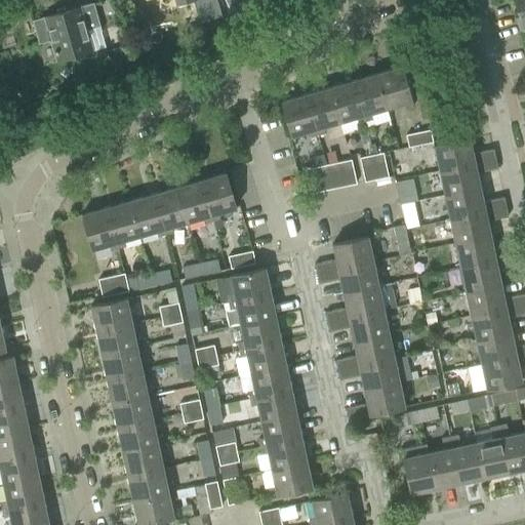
[(176,0),(178,4),(193,0),(199,24),(221,17),(216,0),(176,0)]
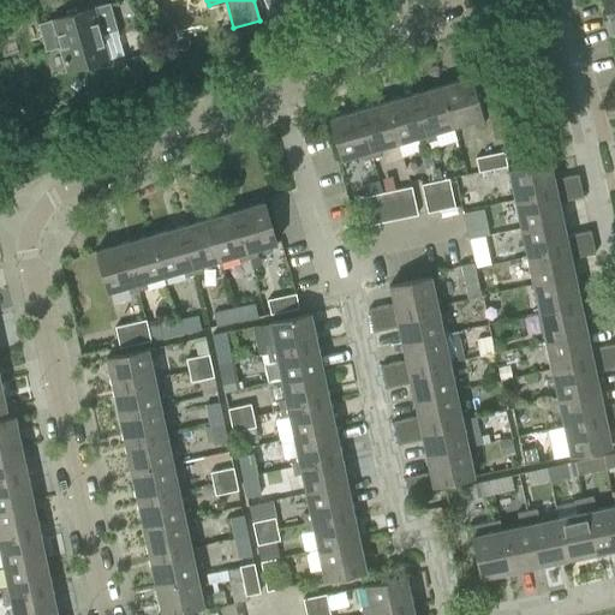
[(263,0),(278,29),(328,5),(324,0),(288,0),(287,1),(286,0),(263,0)]
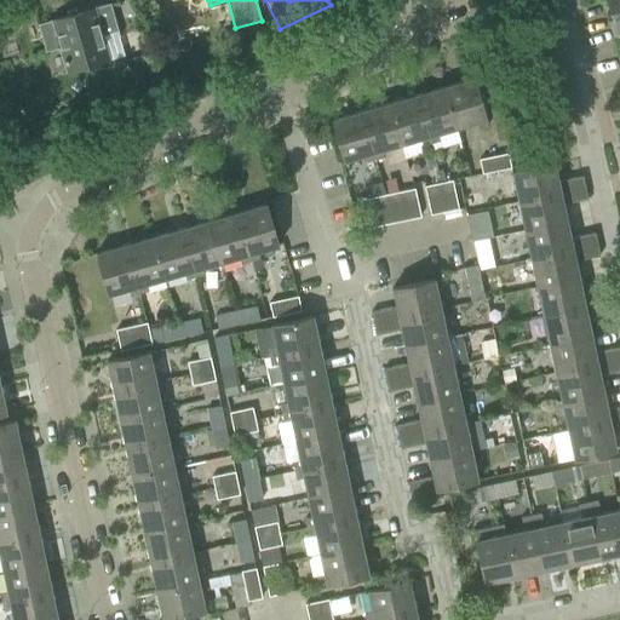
[(619,0),(607,0),(616,32),(616,30),(619,38),(619,0)]
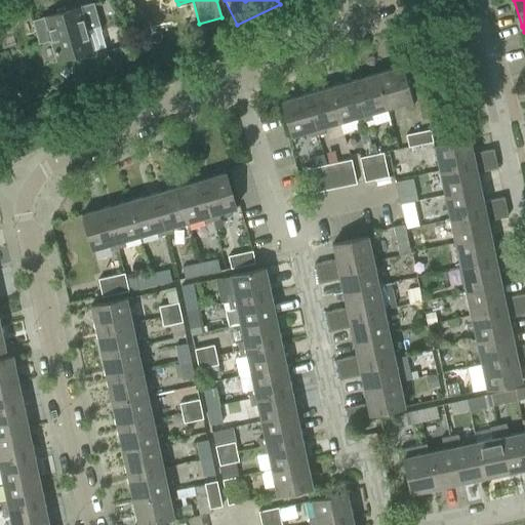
[(99,26),(98,23),(93,2),(32,21),(36,37),(49,33),(57,61),(92,50),(86,30),(99,26)]
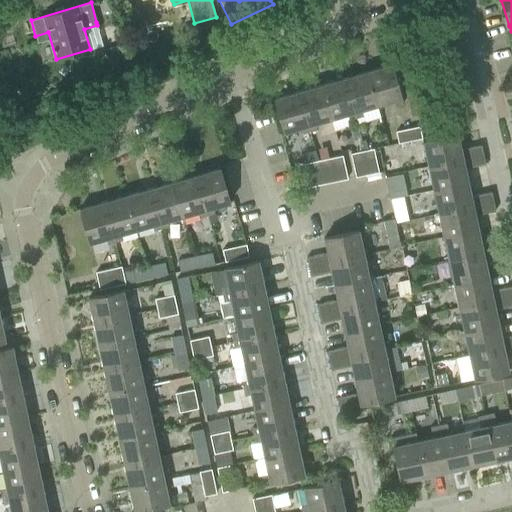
[(391,64),(366,71),(376,106),(393,101),(395,108),(403,105),(391,64)]
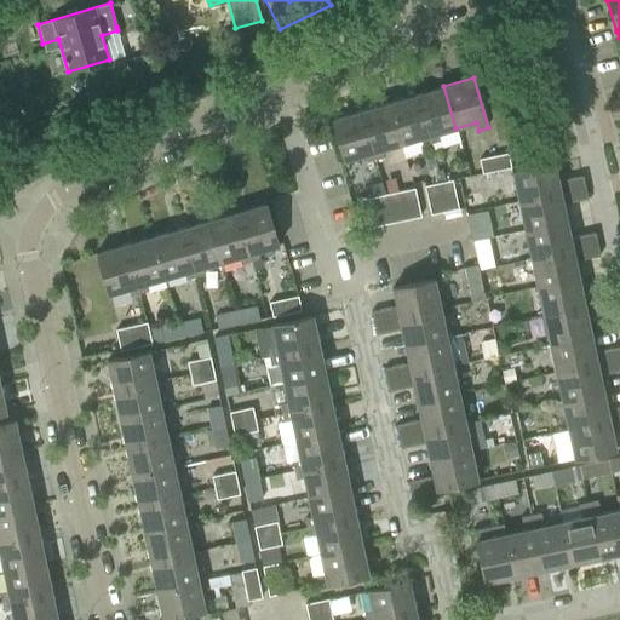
[(455,128),(443,86),(417,95),(431,144),(441,142),(438,133),(455,128)]
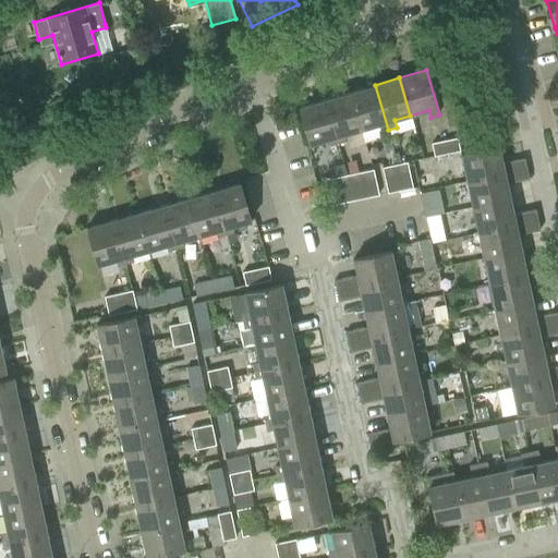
[(388,130),(375,85),(350,92),(361,130),(377,125),(379,132),(388,130)]
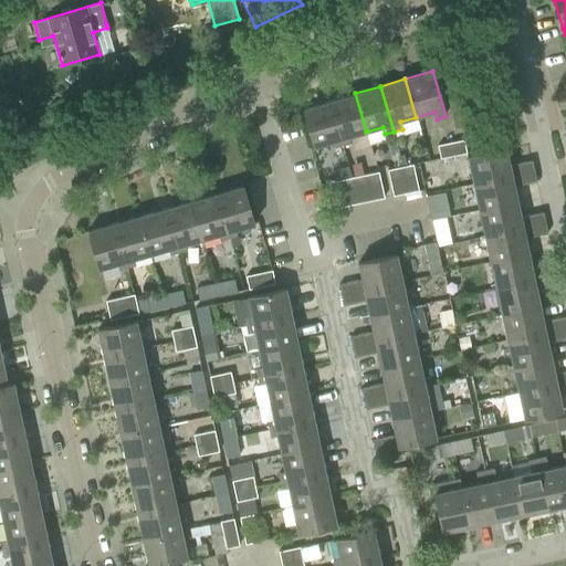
[(366,132),(355,93),(329,101),(343,147),(350,144),(348,137),(366,132)]
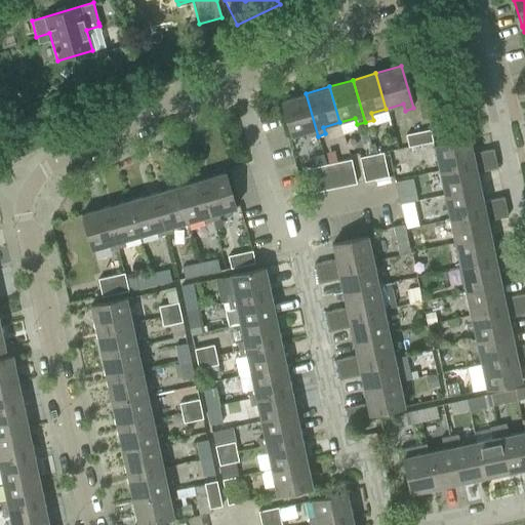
[(318,136),(306,93),(281,101),(291,136),(308,131),(310,138),(318,136)]
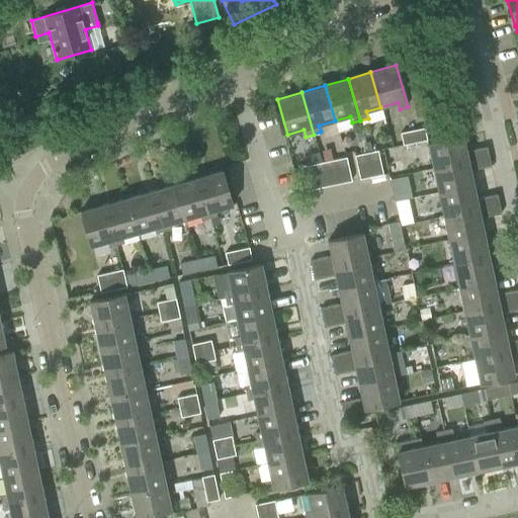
[(423,127),(400,133),(403,146),(426,140),(423,127)]
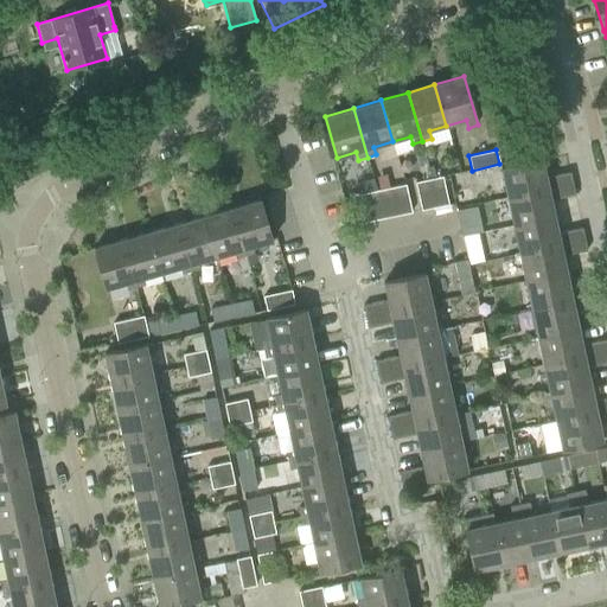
[(573,184),(570,172),(545,177),(542,159),(500,168),(506,198),(573,184)]
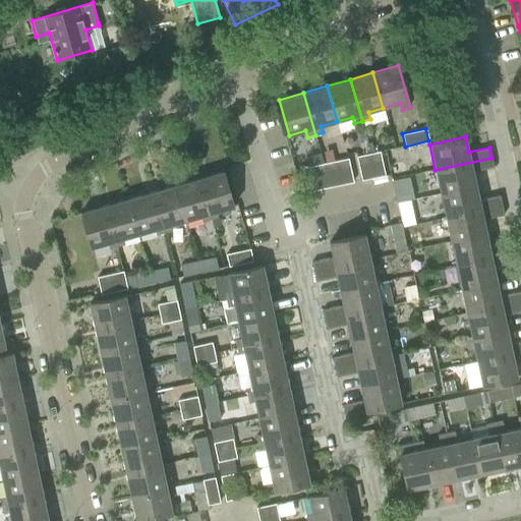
[(379,151),(367,153),(372,177),(385,174),(379,151)]
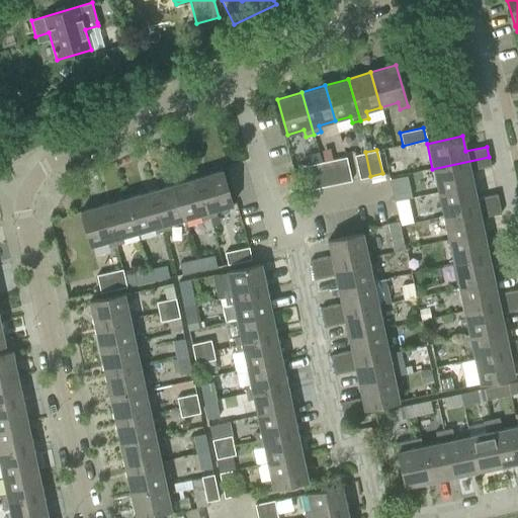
[(370,176),(365,152),(354,155),(359,178),(370,176)]
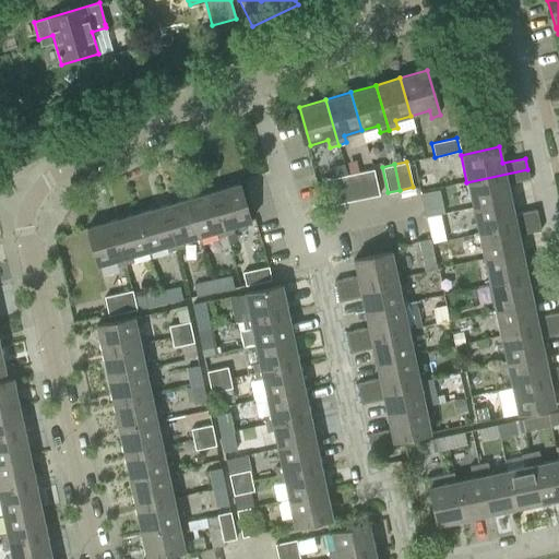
[(372,169),(359,173),(366,198),(378,194),(372,169)]
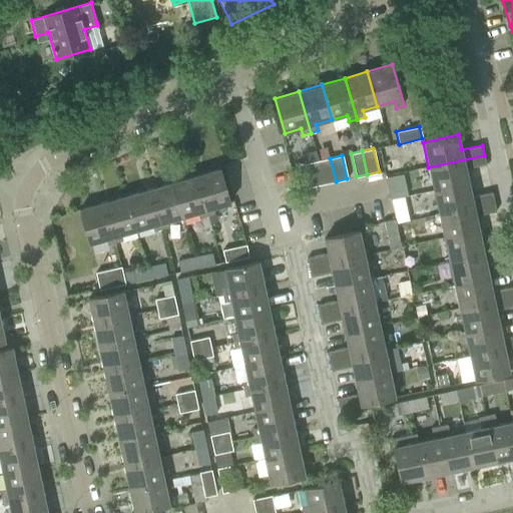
[(465,169),(486,164),(484,155),(428,167),(433,190),(468,183),(465,169)]
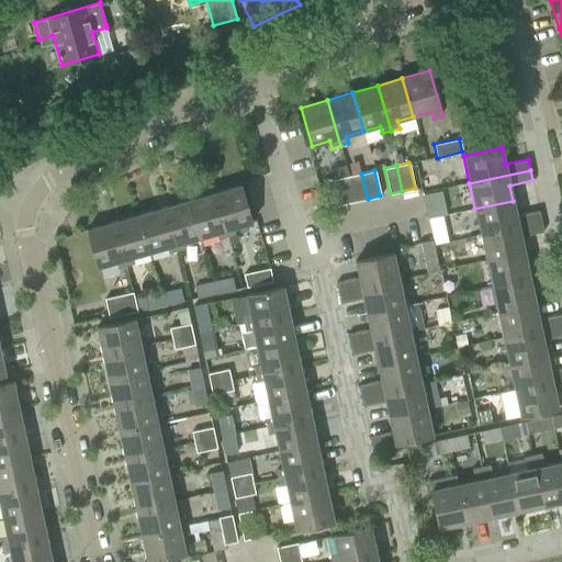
[(368,199),(361,173),(349,176),(355,201),(368,199)]
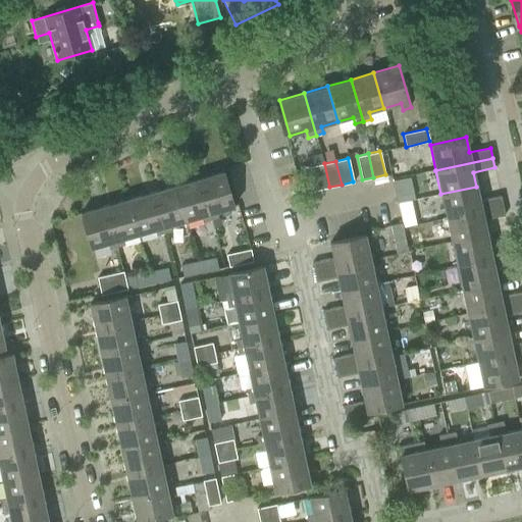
[(329,187),(324,163),(313,166),(318,190),(329,187)]
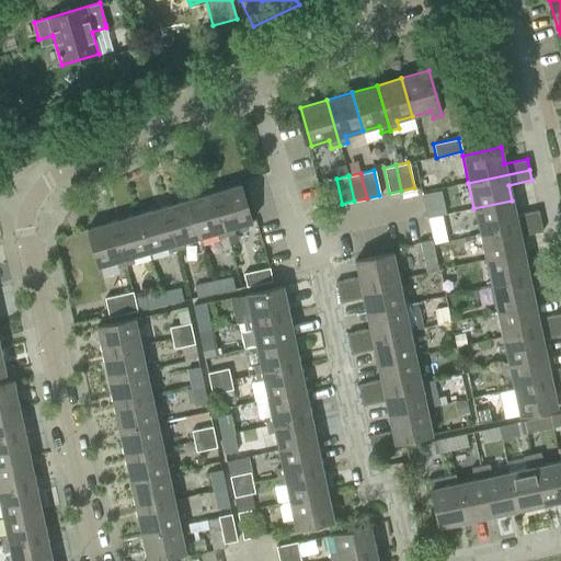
[(342,204),(336,179),(324,181),(330,207),(342,204)]
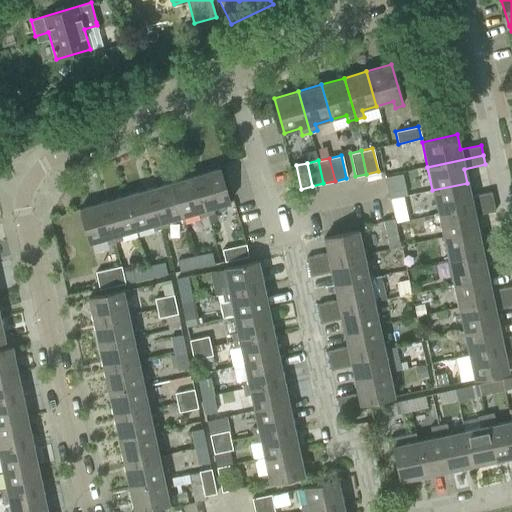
[(219,168),(196,175),(208,216),(214,214),(212,208),(229,203),(219,168)]
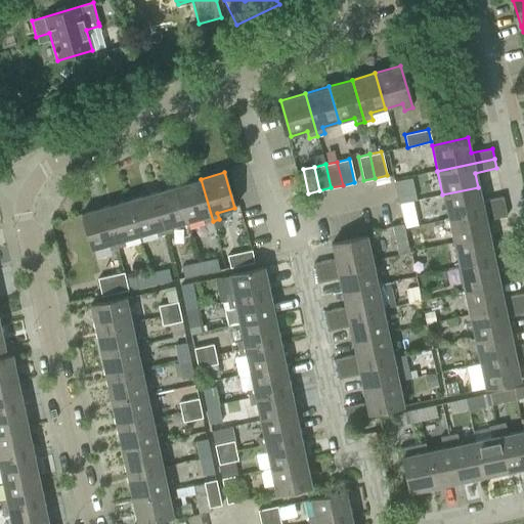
[(213,221),(201,179),(176,186),(186,221),(203,217),(208,234),(216,231),(213,221)]
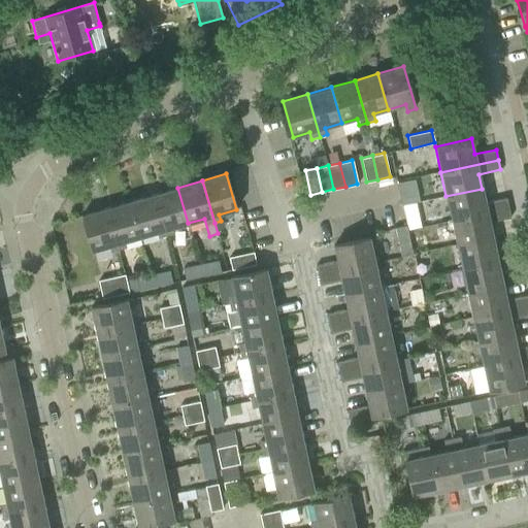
[(414,180),(398,184),(401,200),(417,198),(414,180)]
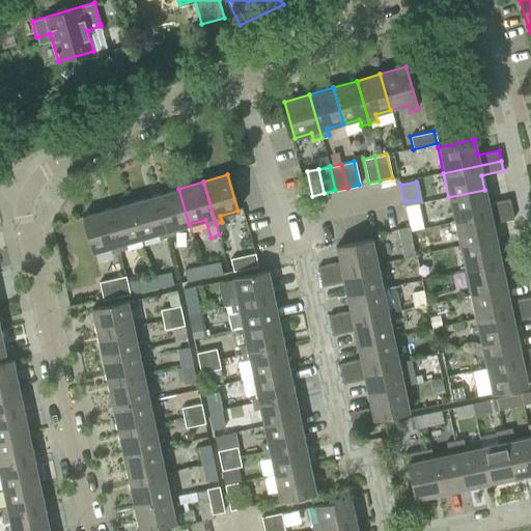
[(189,224),(178,189),(155,196),(167,239),(174,236),(172,229),(189,224)]
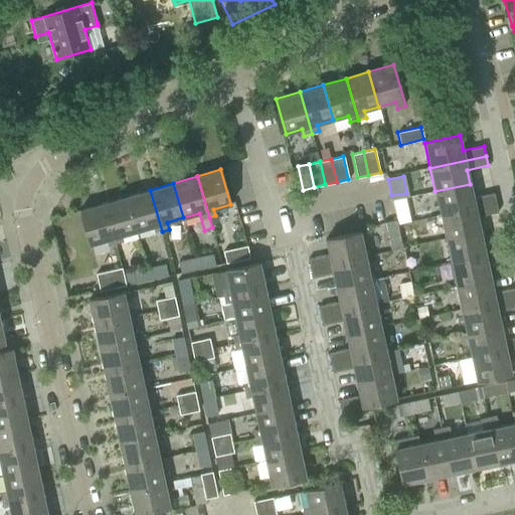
[(496,202),(494,193),(473,197),(470,184),(435,191),(440,215),(496,202)]
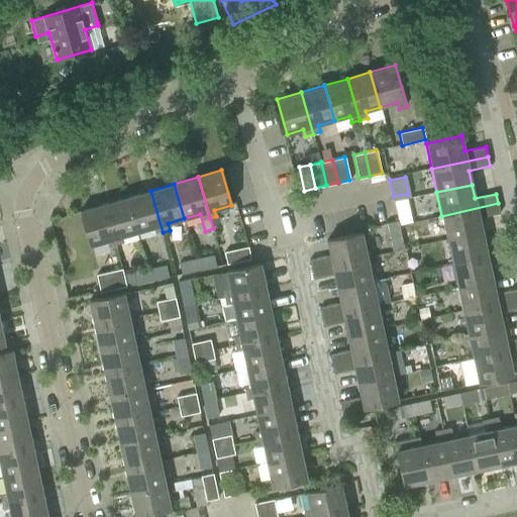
[(163,232),(150,191),(127,197),(138,232),(153,227),(156,234),(163,232)]
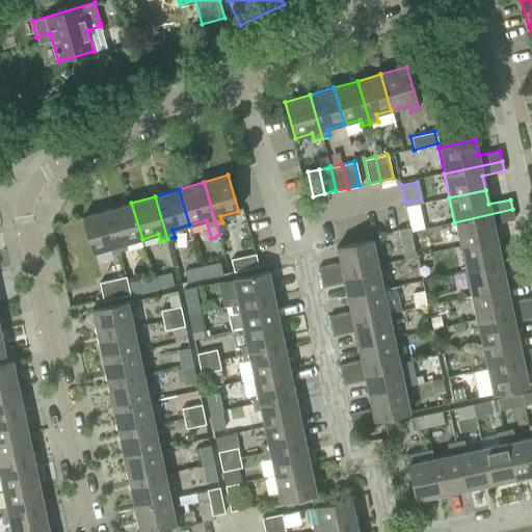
[(142,239),(131,203),(107,210),(120,253),(126,250),(124,244),(142,239)]
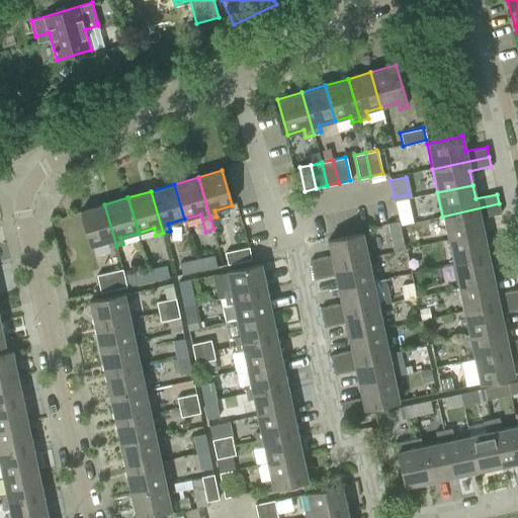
[(480,219),(501,213),(499,203),(442,217),(447,240),(483,232),(480,219)]
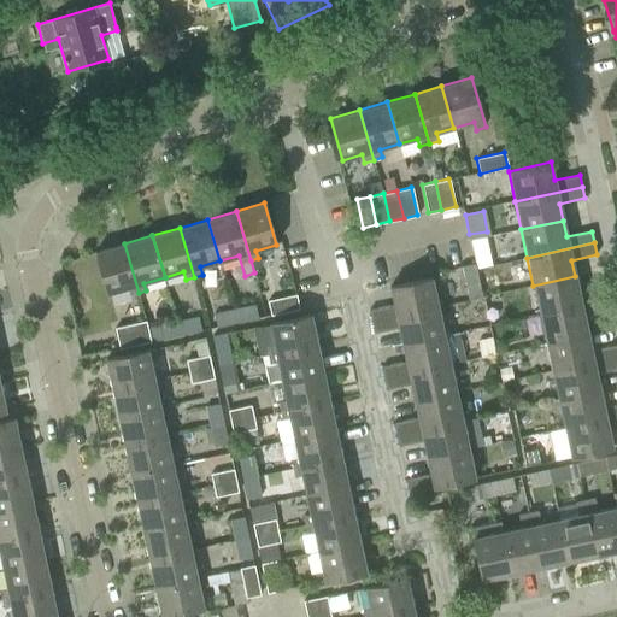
[(139,293),(124,244),(95,252),(107,293),(127,288),(129,295),(139,293)]
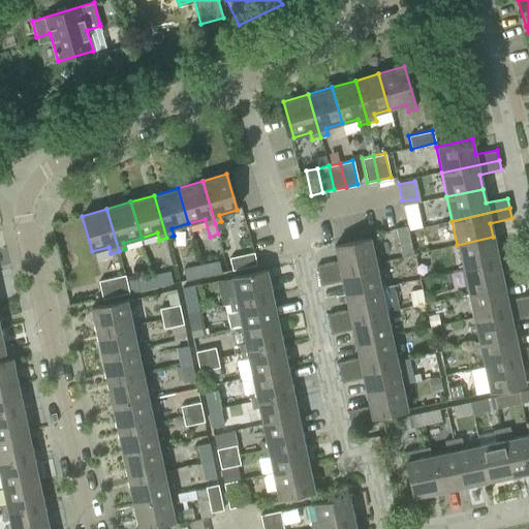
[(520,256),(518,247),(496,251),(493,237),(457,245),(462,269),(520,256)]
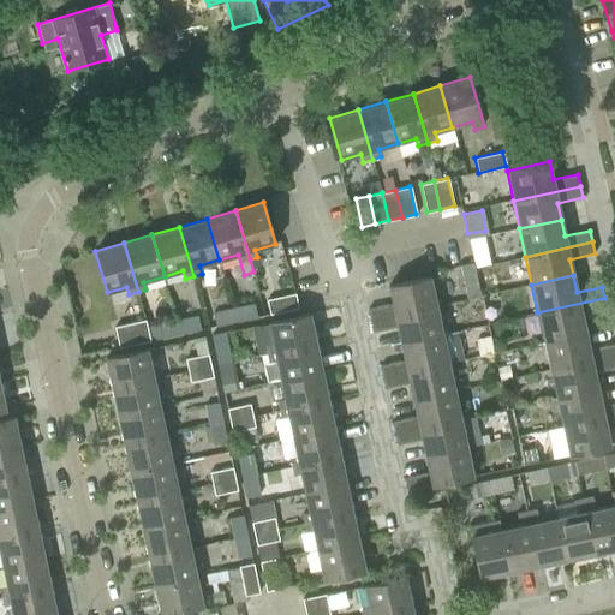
[(430,276),(412,281),(388,286),(393,304),(368,309),(370,321),(437,306),(430,276)]
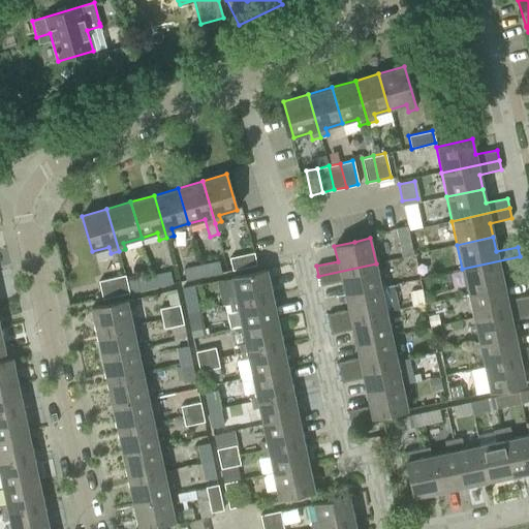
[(255,266),(253,253),(230,258),(232,271),(255,266)]
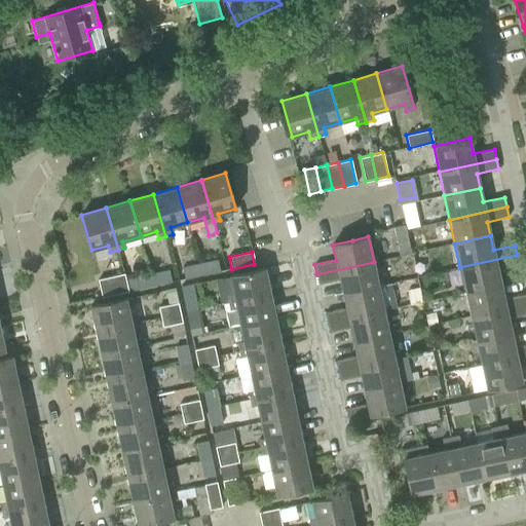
[(497,269),(519,265),(517,255),(459,267),(465,292),(501,285),(497,269)]
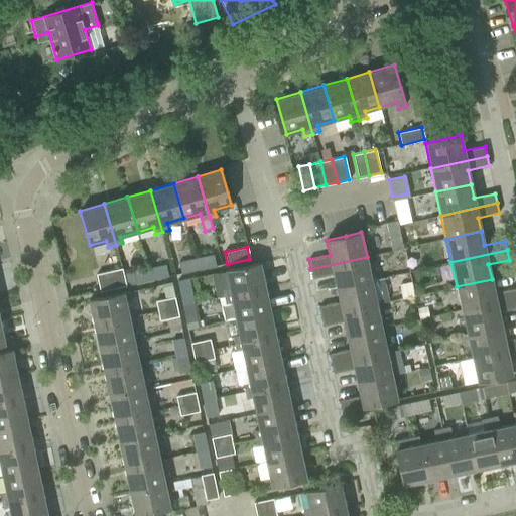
[(214,256),(197,259),(199,270),(216,266),(214,256)]
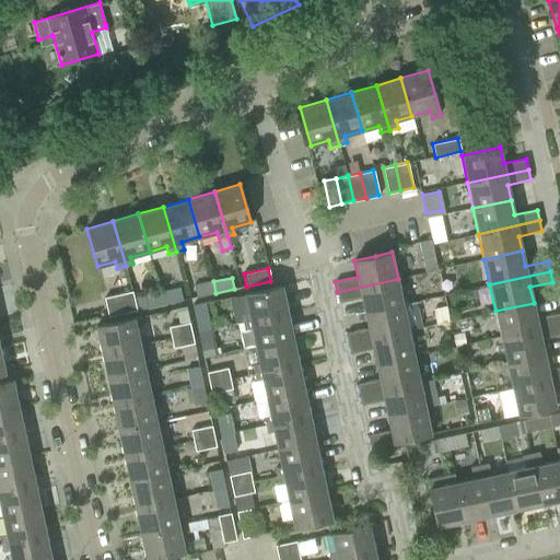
[(404,304),(398,279),(337,292),(339,302),(362,298),(365,313),(404,304)]
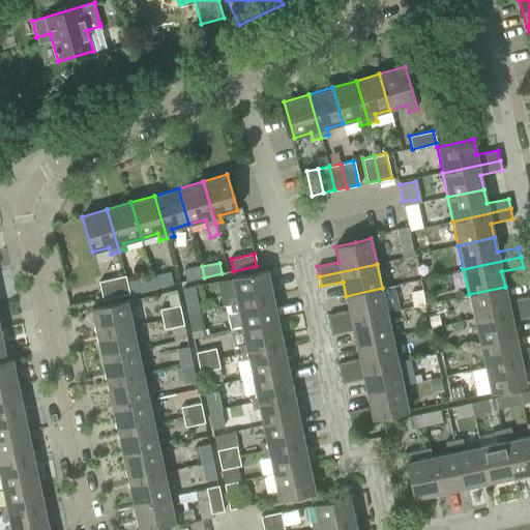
[(204,277),(202,266),(183,270),(186,281),(204,277)]
